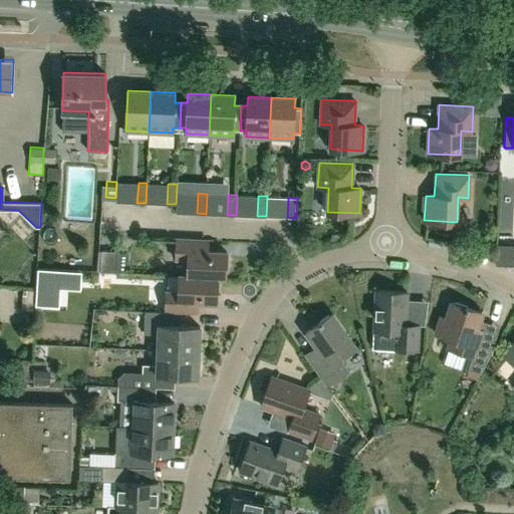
[(226,277),(227,251),(207,251),(208,239),(176,238),(175,258),(188,259),(187,275),(179,274),(179,275),(226,277)]
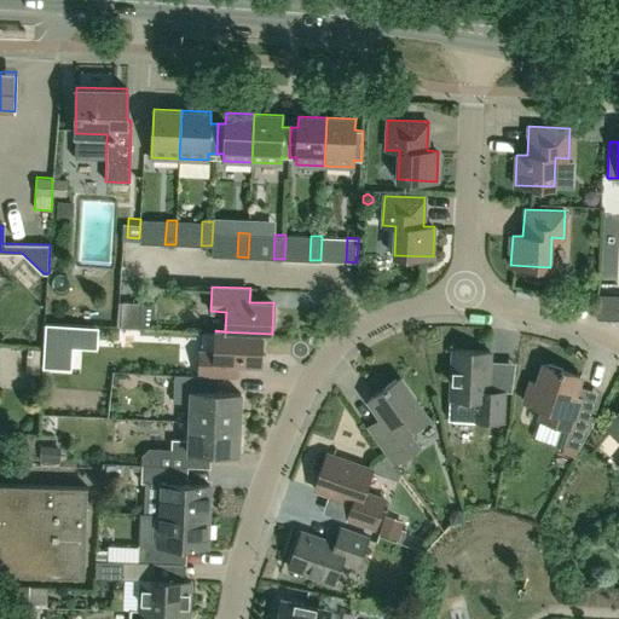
[(597,308),(597,310),(597,318),(618,319),(618,295),(597,295),(597,308)]
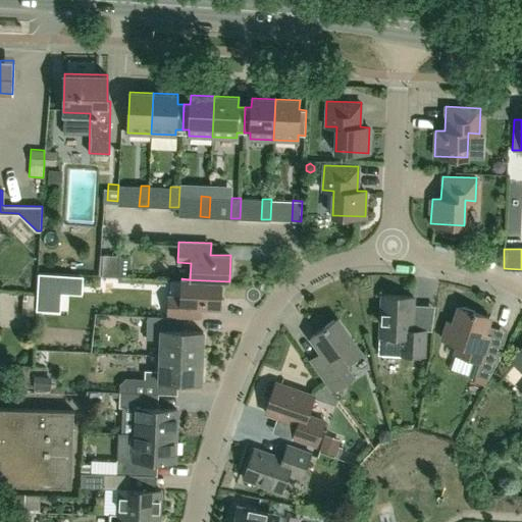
[(118,276),(119,255),(103,254),(102,275),(118,276)]
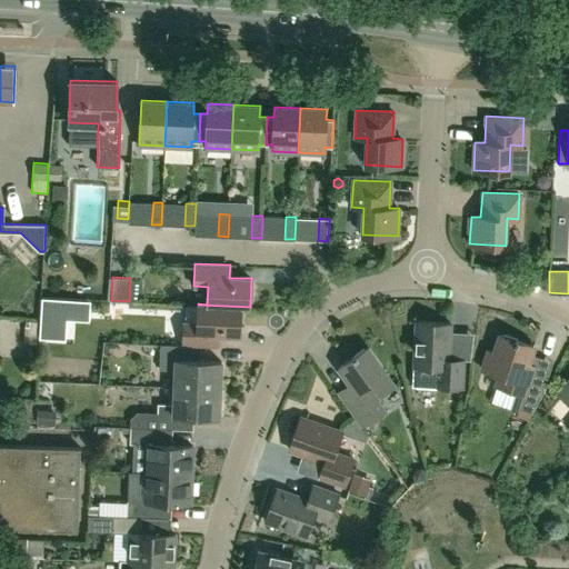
[(250,307),(198,305),(197,322),(183,322),(182,345),(217,346),(218,333),(240,335),(241,307),(250,307)]
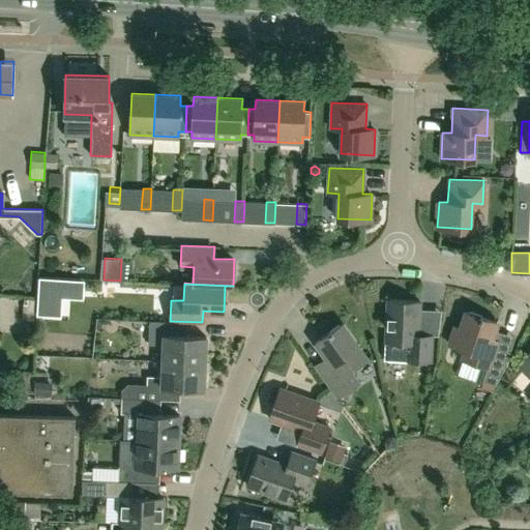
[(33,320),(34,311),(35,300),(24,298),(21,319),(33,320)]
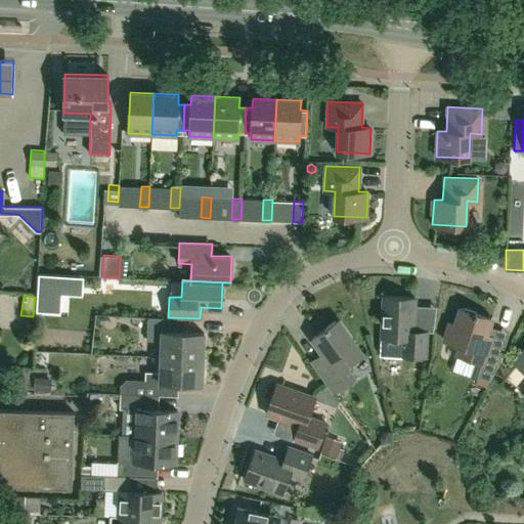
[(415,316),(416,298),(385,296),(383,313),(382,313),(381,337),(380,354),(402,356),(402,355),(426,356),(427,331),(412,331),(412,316),(415,316)]
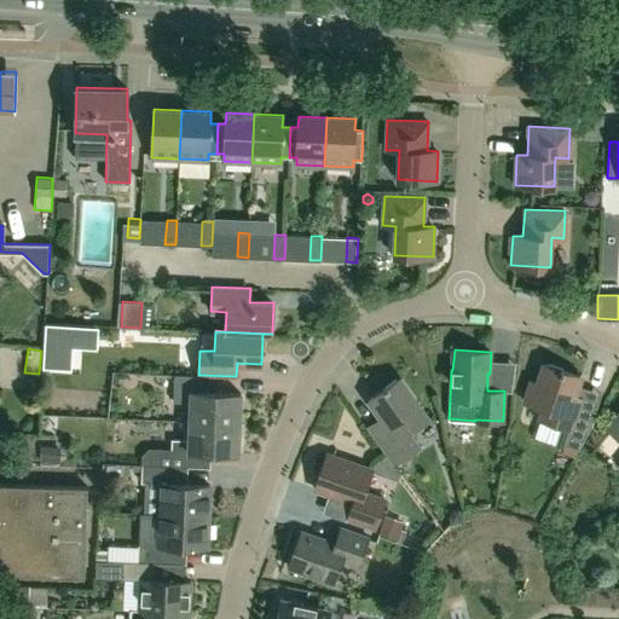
[(574,395),(580,376),(544,364),(537,382),(531,381),(525,401),(544,408),(539,420),(570,428),(563,445),(577,449),(578,450),(594,421),(574,415),(580,397),(574,395)]
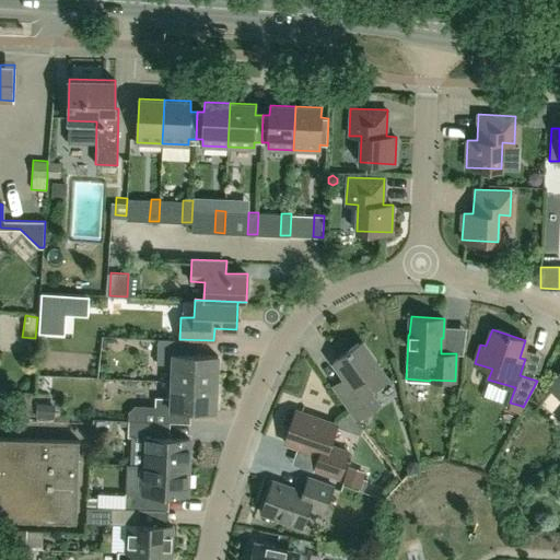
[(217,383),(218,356),(187,353),(187,340),(158,338),(156,363),(173,363),(172,381),(217,383)]
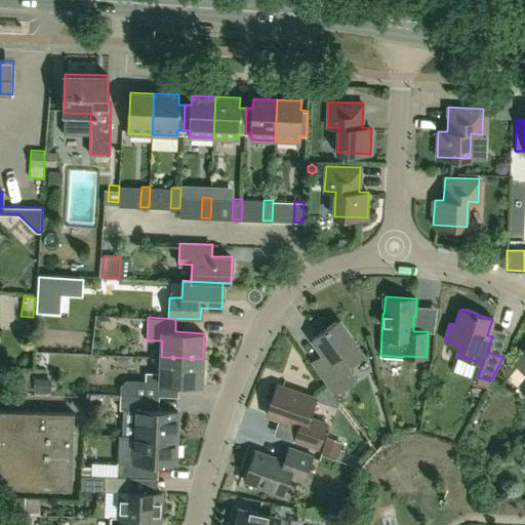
[(312,338),(322,353),(312,361),(317,369),(334,394),(355,378),(347,366),(363,354),(339,321),(329,328),(328,327),(312,338)]
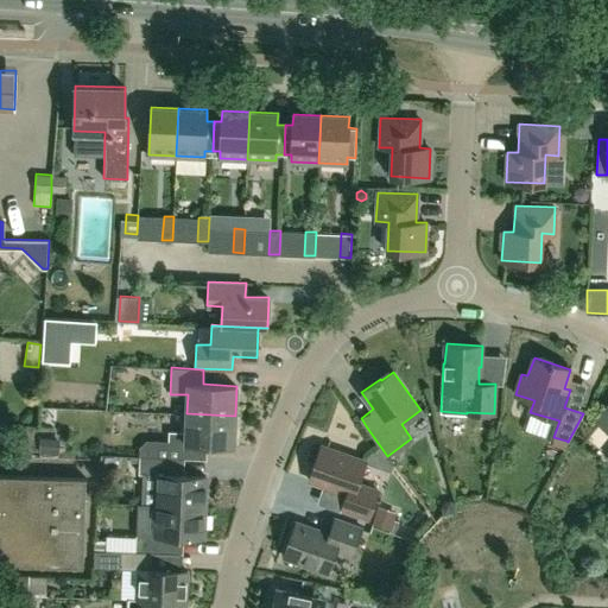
[(607,405),(596,420),(607,429),(607,405)]
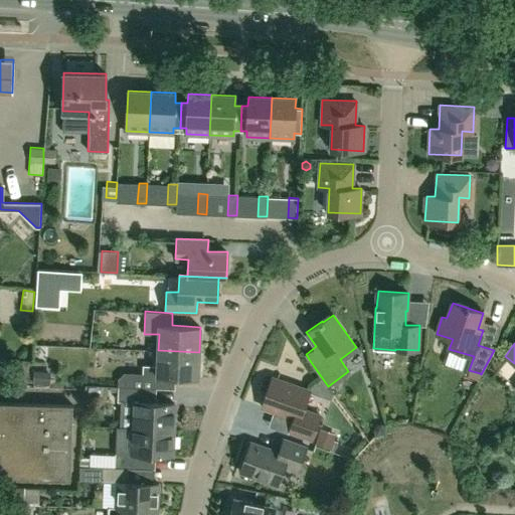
[(198,377),(199,352),(158,350),(157,365),(143,365),(142,387),(146,387),(169,388),(170,376),(198,377)]
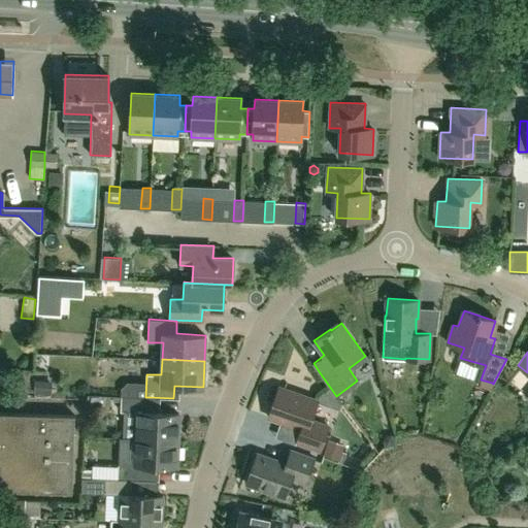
[(492,383),(481,380),(481,382),(479,386),(490,389),(492,383)]
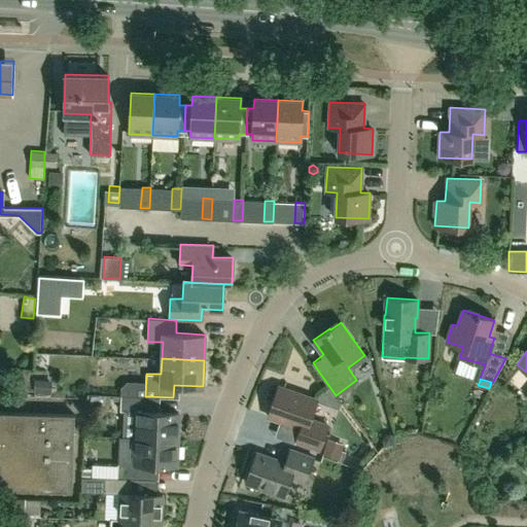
[(51,392),(51,380),(35,380),(34,392),(51,392)]
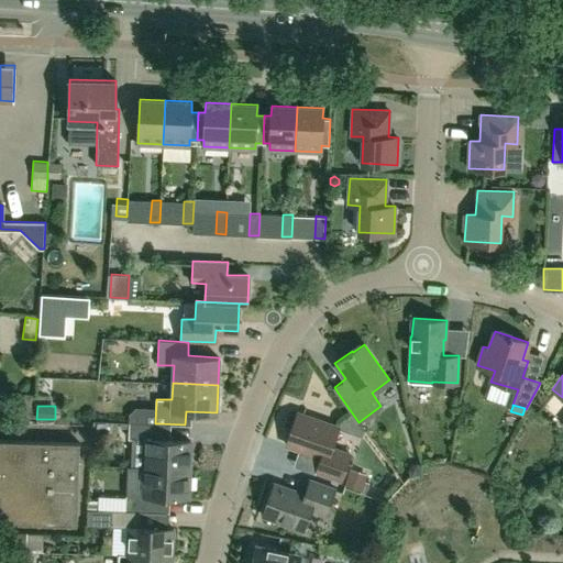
[(341,481),(351,454),(331,446),(339,427),(297,412),(286,444),(320,456),(316,471),(341,481)]
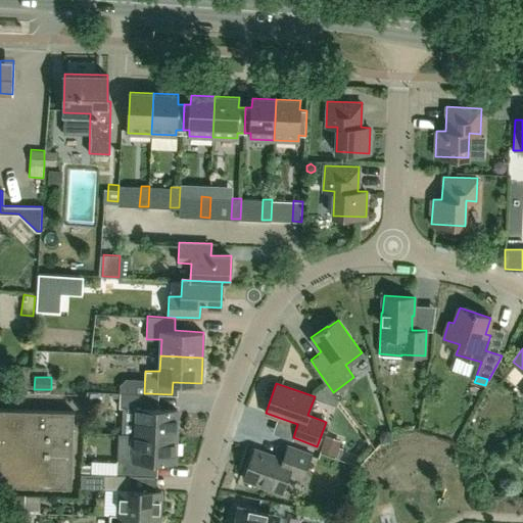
[(176,436),(177,410),(148,408),(148,393),(144,393),(120,392),(120,407),(136,408),(135,434),(176,436)]
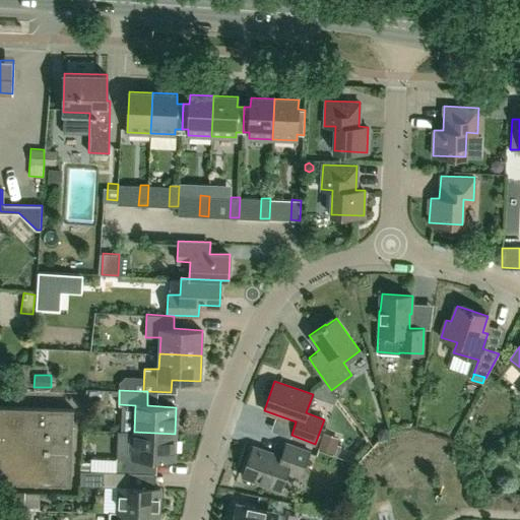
[(0,481),(71,484),(73,408),(0,405),(0,481)]
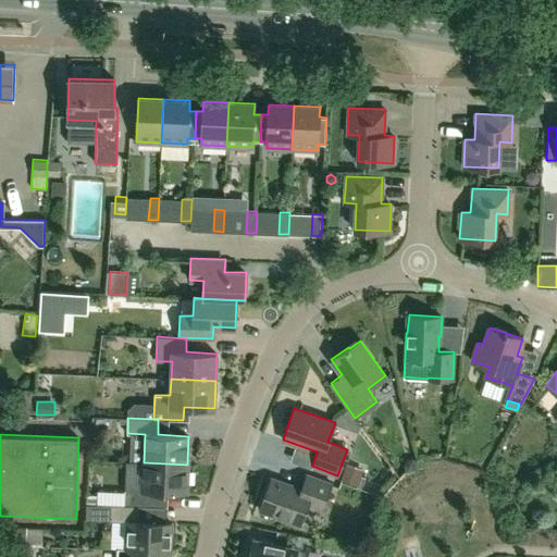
[(187,465),(144,462),(141,490),(125,490),(124,498),(124,505),(135,506),(148,506),(148,491),(186,493),(187,465)]
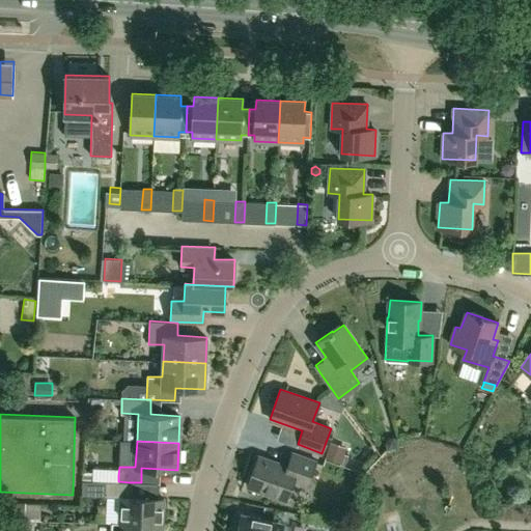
[(341,462),(346,447),(330,441),(325,455),(341,462)]
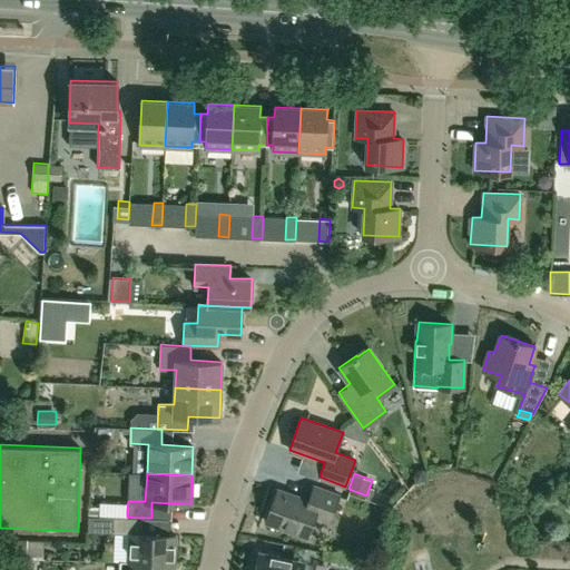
[(330,521),(340,494),(313,485),(307,500),(277,489),(265,521),(307,537),(315,517),(330,521)]
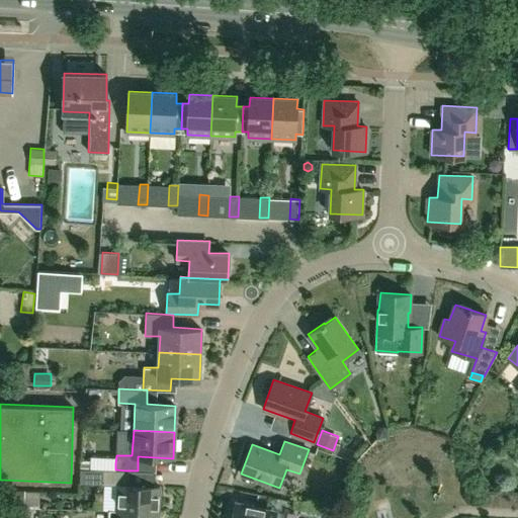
[(80,484),(102,484),(118,485),(117,510),(158,512),(160,486),(124,485),(125,470),(115,469),(104,469),(103,469),(103,470),(80,469),(80,484)]
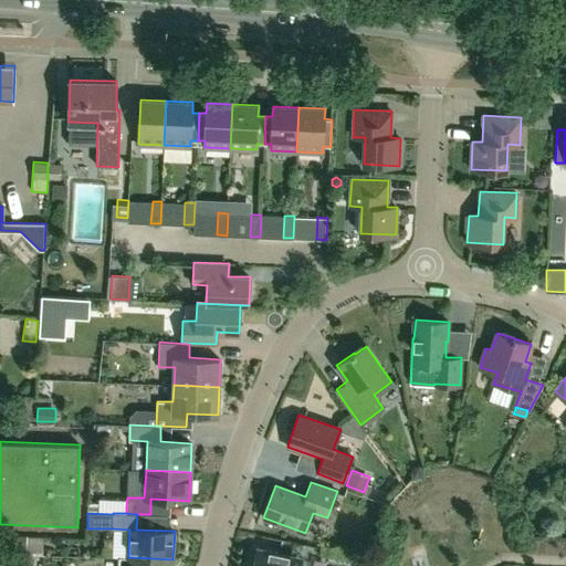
[(11,551),(27,551),(27,536),(11,536),(11,551)]
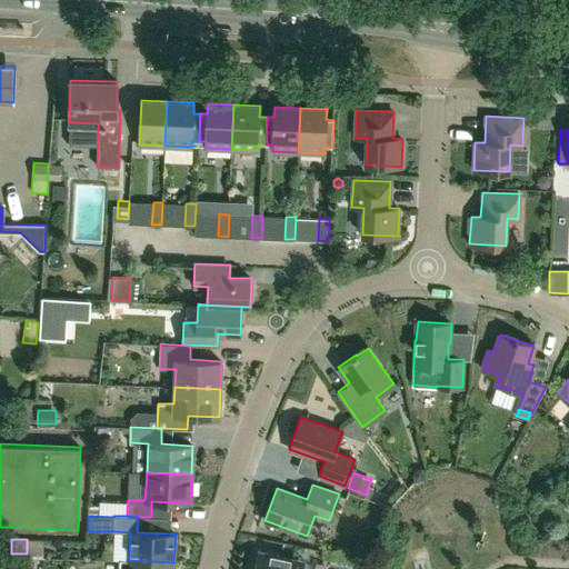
[(302,568),(305,560),(258,550),(253,568),(302,568)]
